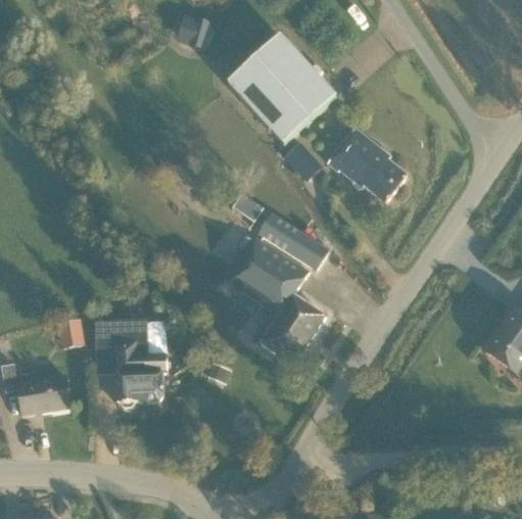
[(187,15),(180,42),(188,44),(187,44),(201,48),(209,21),(195,17),(187,15)]
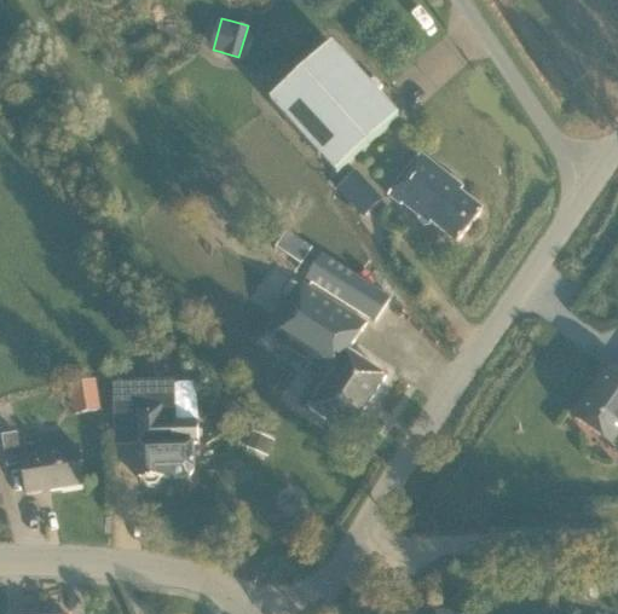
[(398,115),(331,42),(269,98),(335,172),(398,115)]
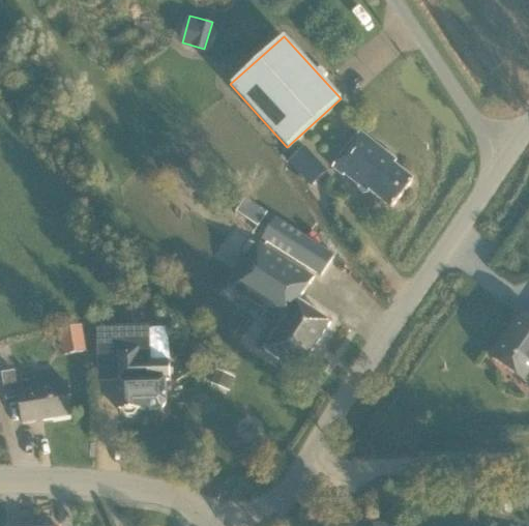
[(243,51),(221,74),(227,80),(251,57),(243,51)]
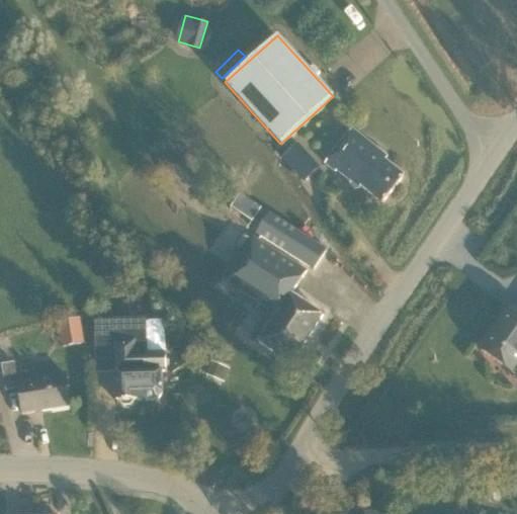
[(360,183),(381,200),(403,173),(383,158),(386,155),(351,126),(324,161),(343,176),(344,174),(358,185),(360,183)]
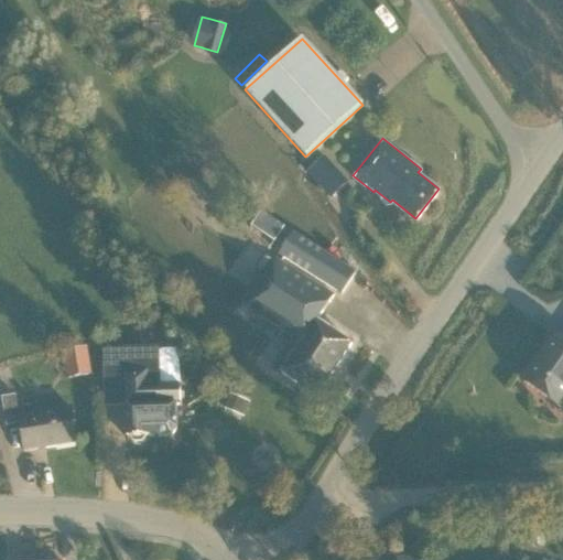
[(331,196),(336,191),(348,180),(324,153),(306,169),(331,196)]
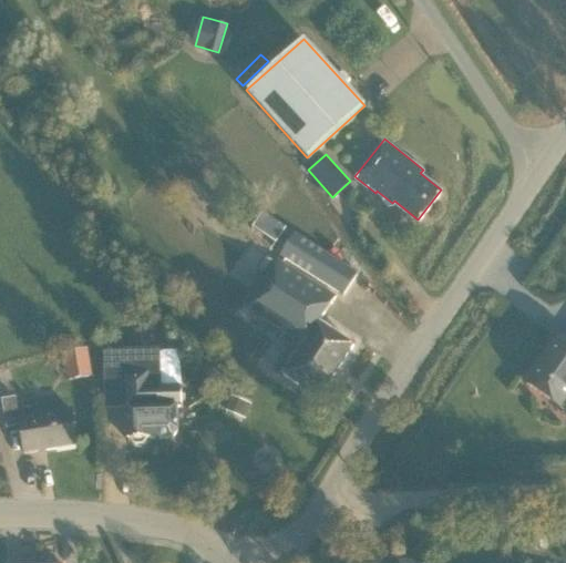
[(275,242),(285,226),(261,210),(251,225),(275,242)]
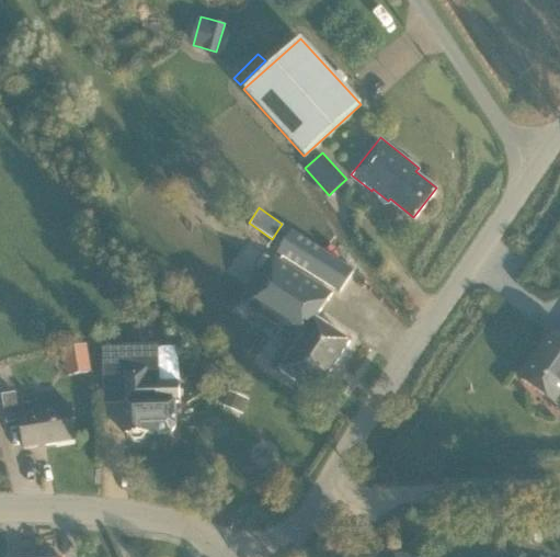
[(339,288),(353,269),(292,227),(277,248),(339,288)]
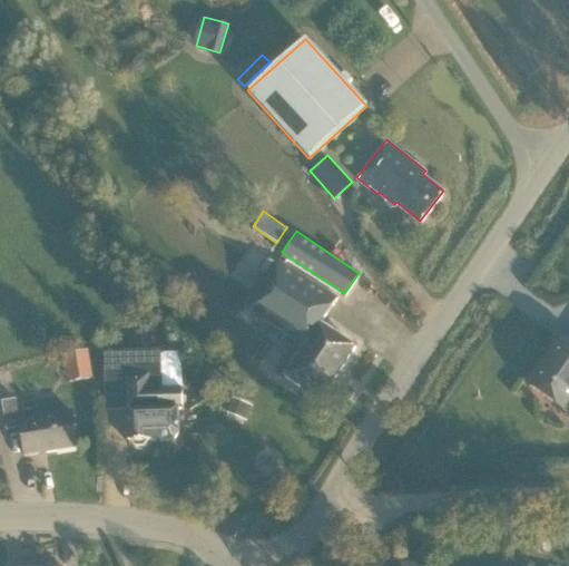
[(336,295),(277,257),(243,310),(274,331),(277,328),(303,344),(301,348),(294,343),(288,351),(295,355),(283,373),(320,397),(354,344),(319,321),(336,295)]
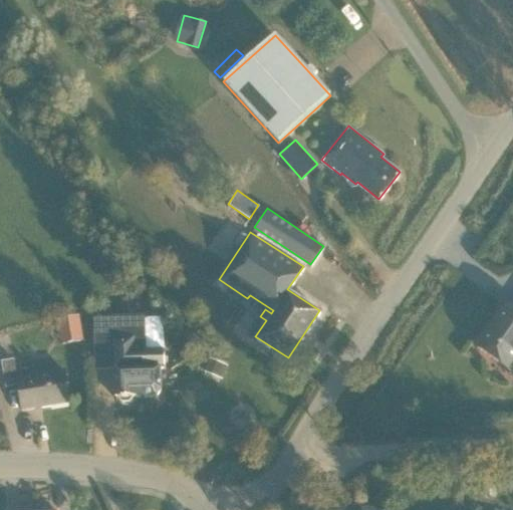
[(512,306),(506,302),(476,344),(509,367),(512,360),(512,306)]
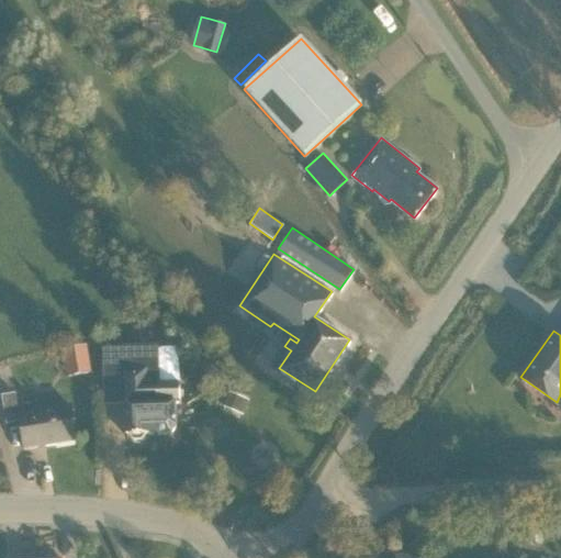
[(90,371),(86,343),(62,347),(66,375),(90,371)]
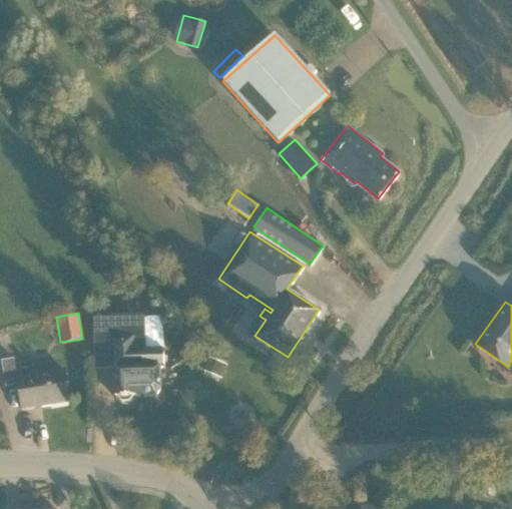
[(163,347),(132,348),(132,336),(113,337),(114,366),(115,395),(115,397),(117,397),(121,402),(129,401),(132,396),(134,396),(134,395),(155,394),(160,388),(159,365),(164,365),(163,347)]
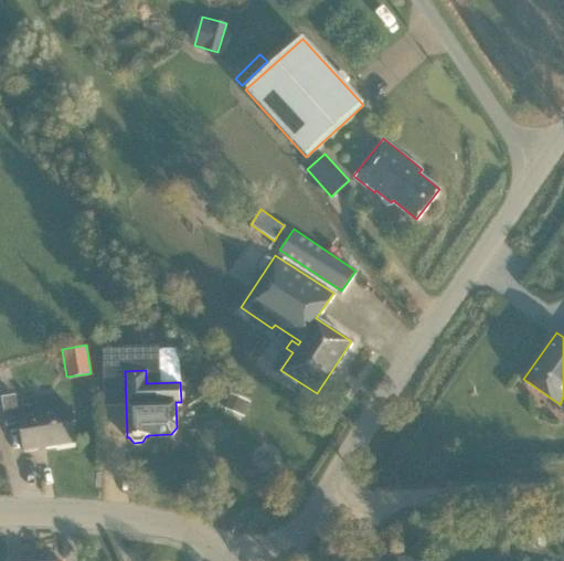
[(224,408),(237,413),(243,398),(230,392),(224,408)]
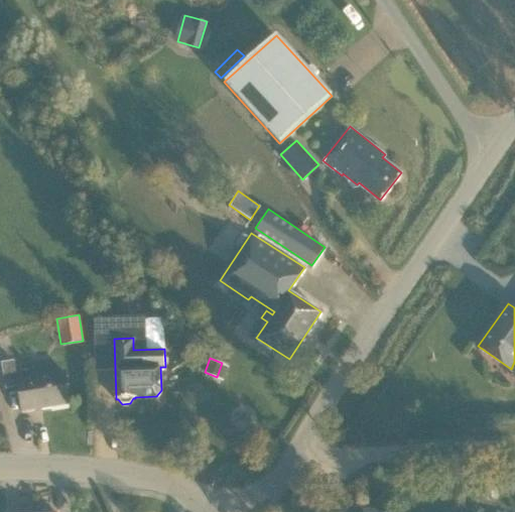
[(16,378),(13,359),(1,361),(5,386),(17,384),(21,410),(70,402),(65,370),(16,378)]
